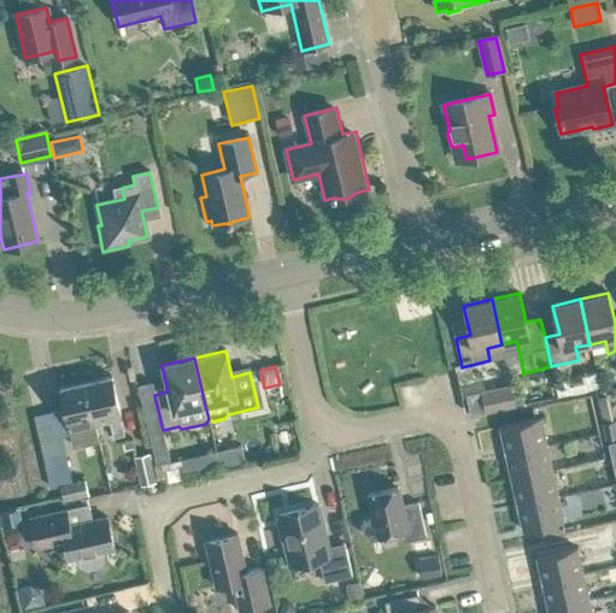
[(87,383),(95,425),(110,422),(113,438),(125,436),(121,419),(122,419),(112,377),(87,383)]
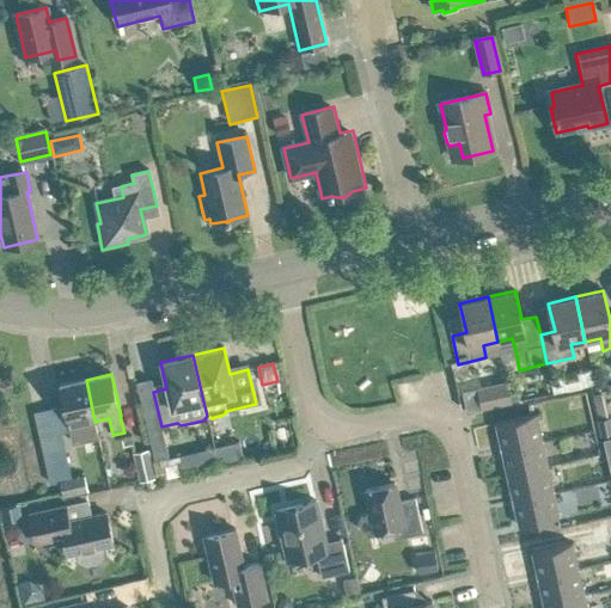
[(81,424),(95,422),(86,380),(60,386),(69,427),(73,443),(85,441),(81,424)]
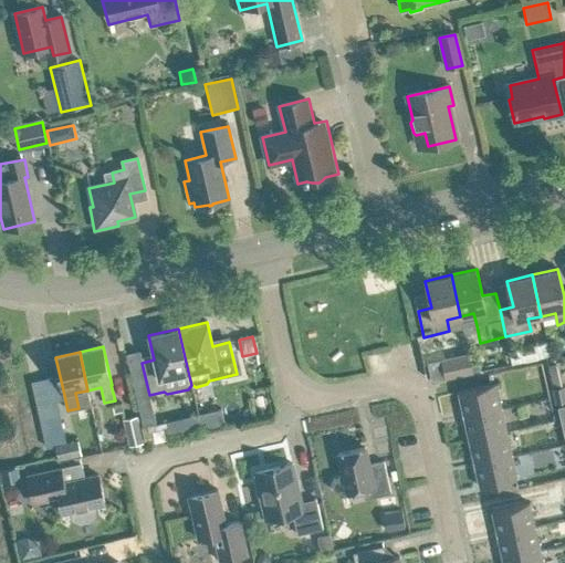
[(447,378),(474,372),(471,354),(443,361),(447,378)]
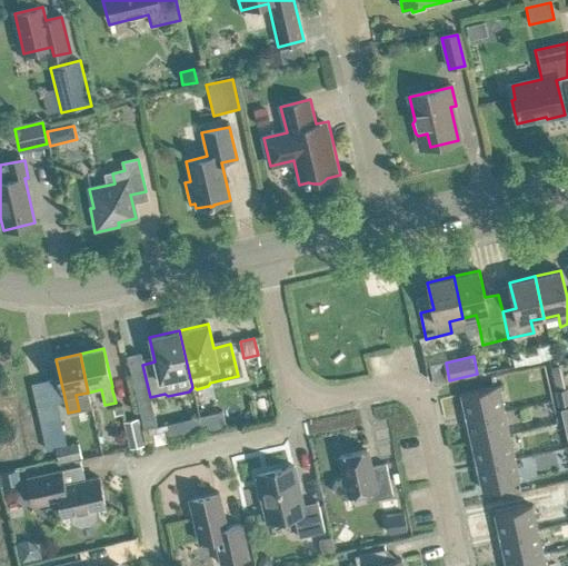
[(566,389),(561,371),(552,374),(560,407),(567,405),(567,389),(566,389)]
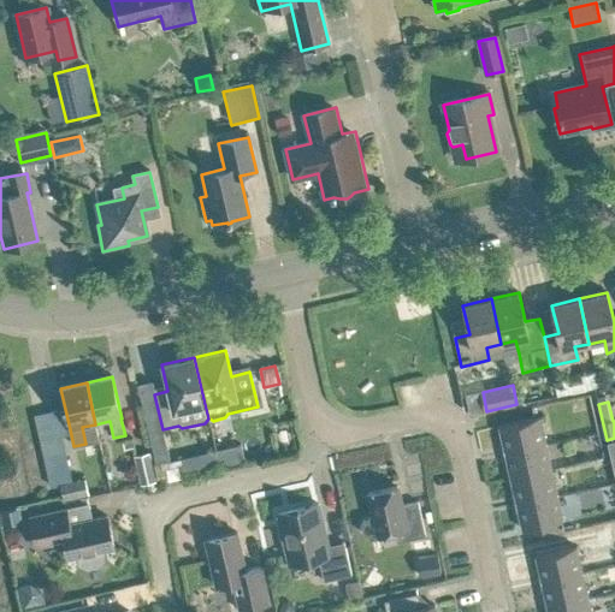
[(504,453),(545,444),(540,419),(500,427),(504,453)]
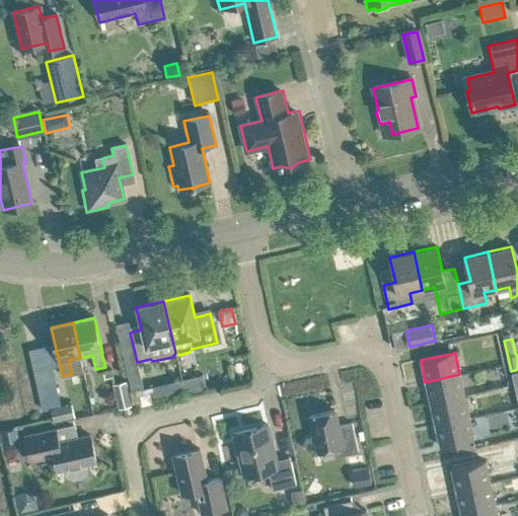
[(137,362),(125,365),(130,390),(143,387),(137,362)]
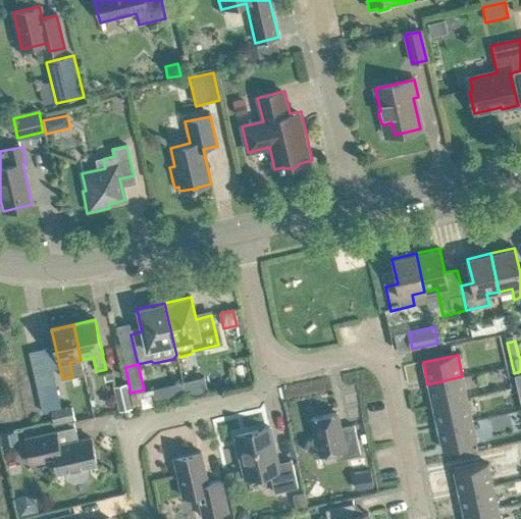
[(52,410),(63,408),(55,369),(44,371),(52,410)]
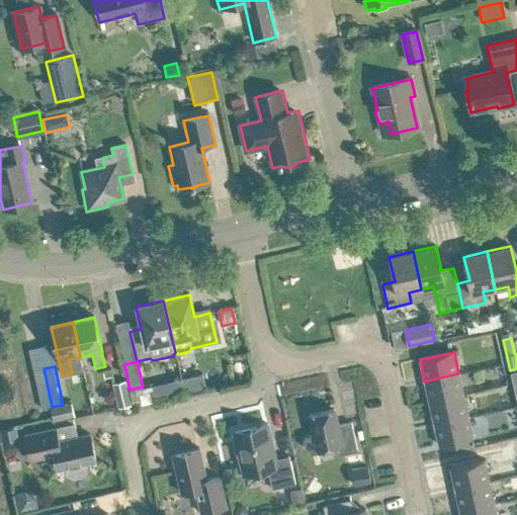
[(429,403),(463,396),(458,373),(424,381),(429,403)]
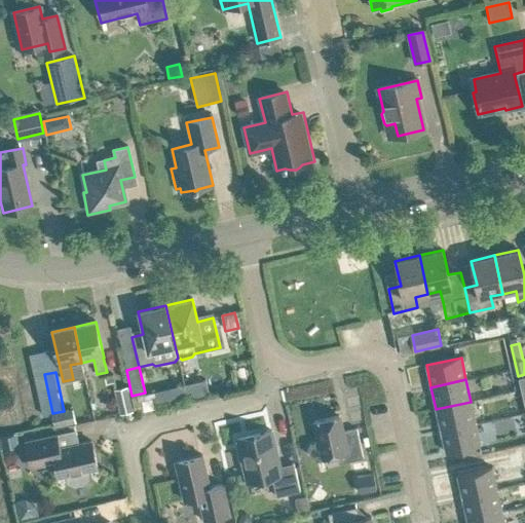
[(121,414),(135,410),(129,386),(115,389),(121,414)]
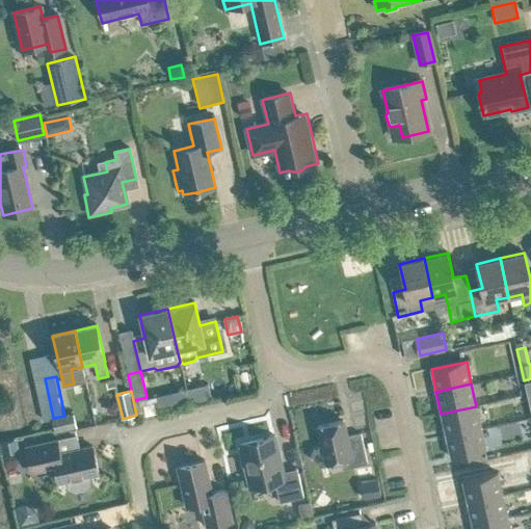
[(145,416),(156,414),(154,403),(143,405),(145,416)]
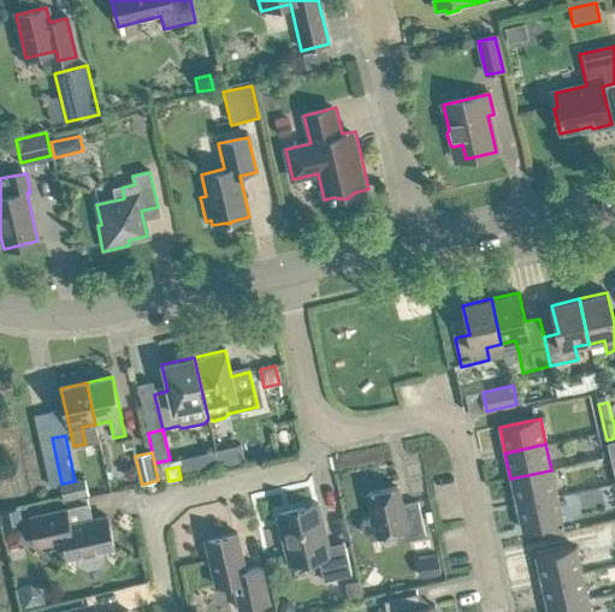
[(516,505),(557,495),(551,470),(510,479),(516,505)]
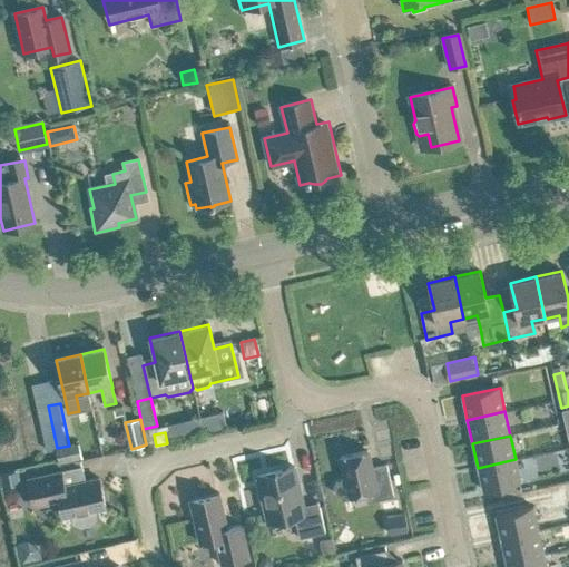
[(69,446),(57,448),(61,463),(85,458),(80,443),(69,446)]
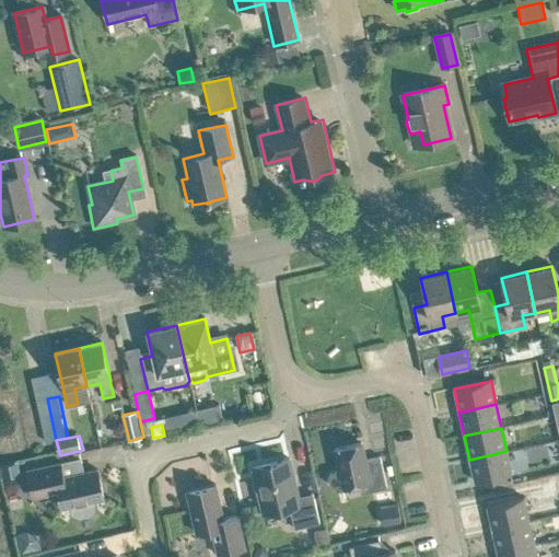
[(364,461),(361,445),(362,443),(335,450),(336,451),(340,472),(330,473),(328,478),(329,486),(335,489),(344,487),(344,488),(344,489),(358,486),(360,495),(387,489),(380,457),(364,461)]
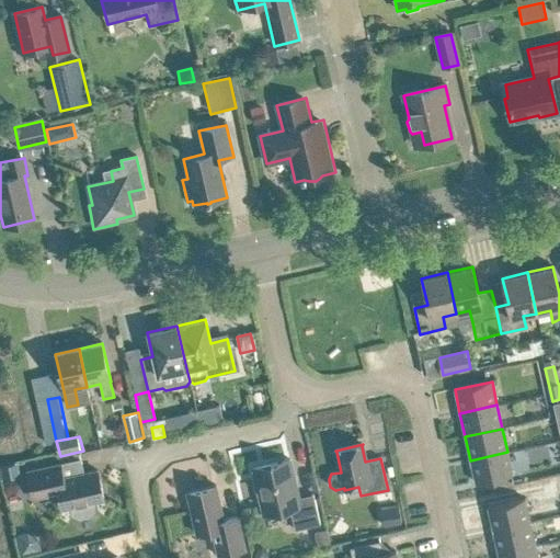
[(507,452),(470,460),(476,484),(513,476),(507,452)]
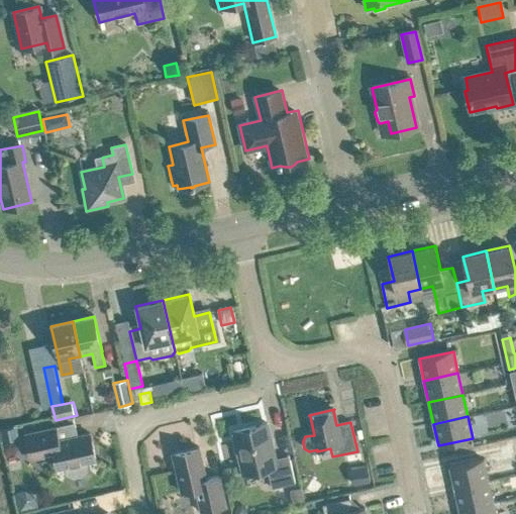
[(86,463),(96,460),(91,434),(78,437),(75,423),(56,427),(57,429),(24,436),(29,460),(54,455),(57,470),(66,468),(67,474),(75,477),(82,475),(87,469),(86,463)]
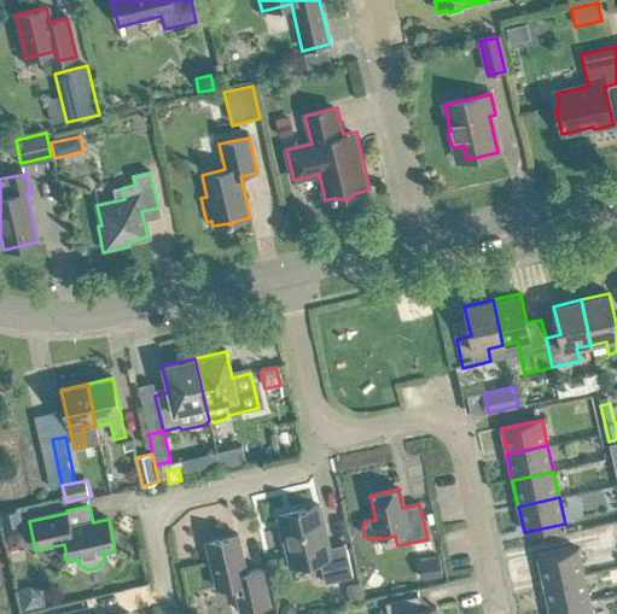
[(330,549),(321,507),(280,516),(291,567),(321,561),(326,584),(354,578),(347,545),(330,549)]
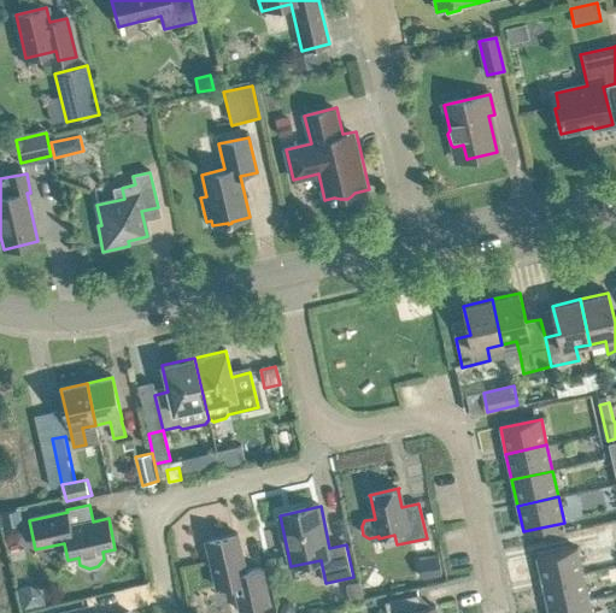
[(23,525),(19,508),(0,512),(0,523),(1,530),(23,525)]
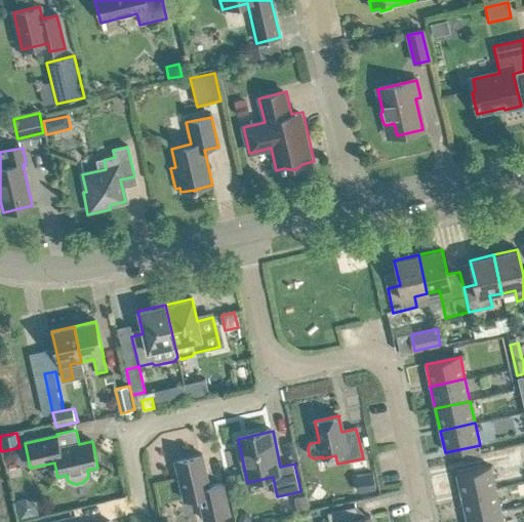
[(209,487),(202,455),(175,460),(185,500),(199,497),(204,521),(208,521),(230,516),(223,484),(209,487)]
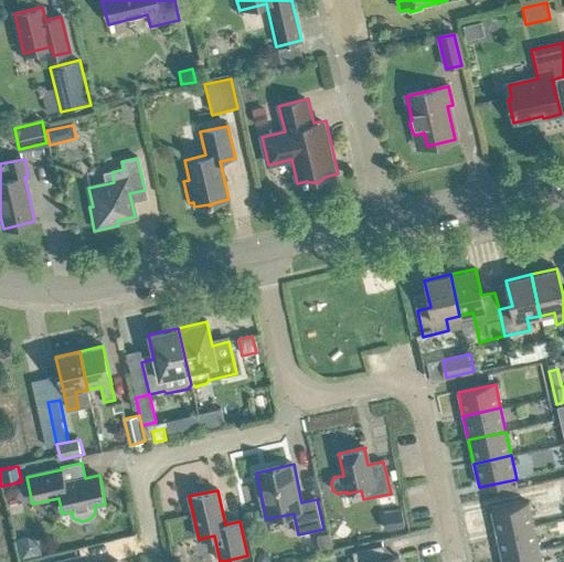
[(497,534),(534,527),(529,502),(491,511),(497,534)]
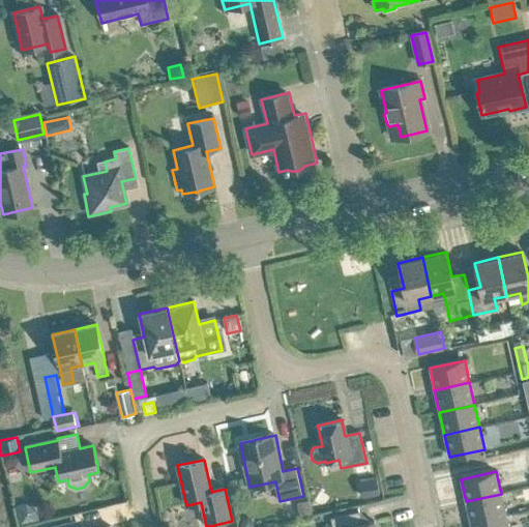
[(379,495),(376,478),(355,481),(358,498),(379,495)]
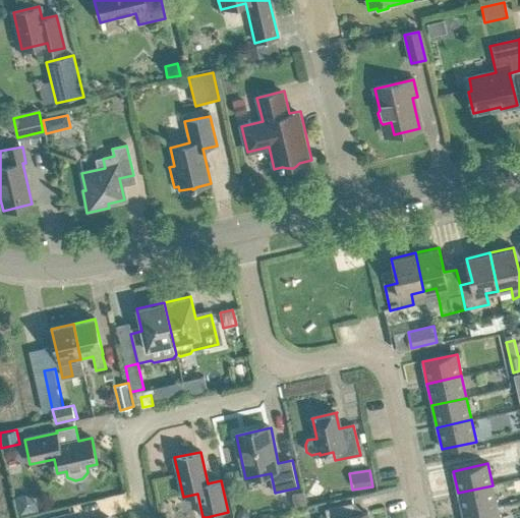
[(463,515),(498,507),(493,485),(458,493),(463,515)]
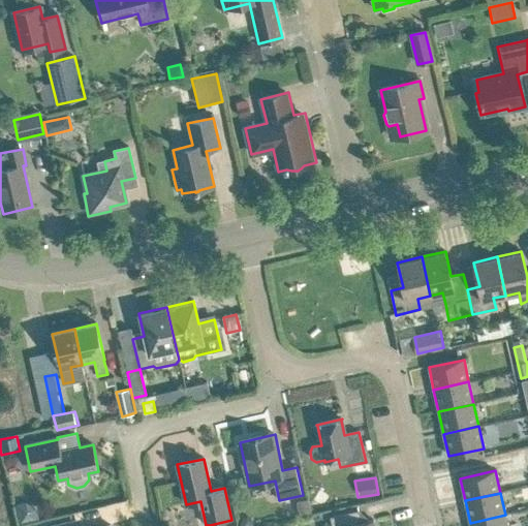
[(312,516),(308,500),(297,502),(300,519),(312,516)]
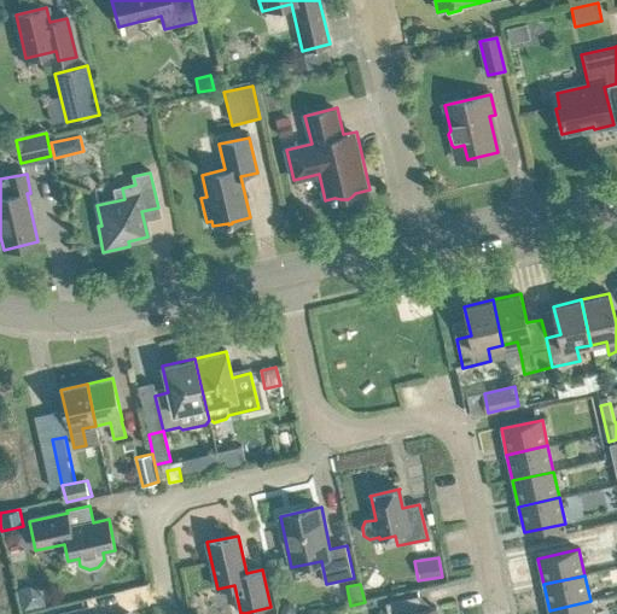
[(437,613),(436,608),(423,610),(419,596),(386,604),(388,613),(437,613)]
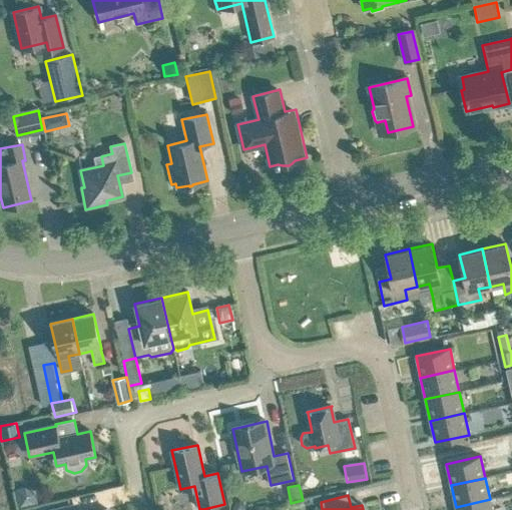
[(492,509),(490,499),(456,507),(456,509),(492,509)]
